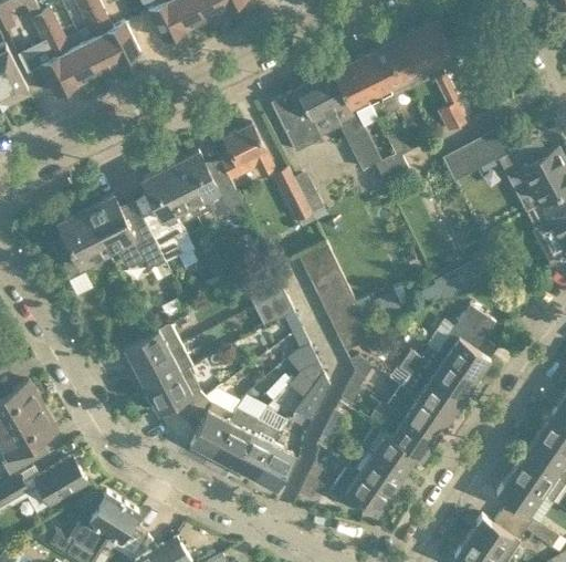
[(33,0),(22,0),(31,18),(41,13),(33,0)]
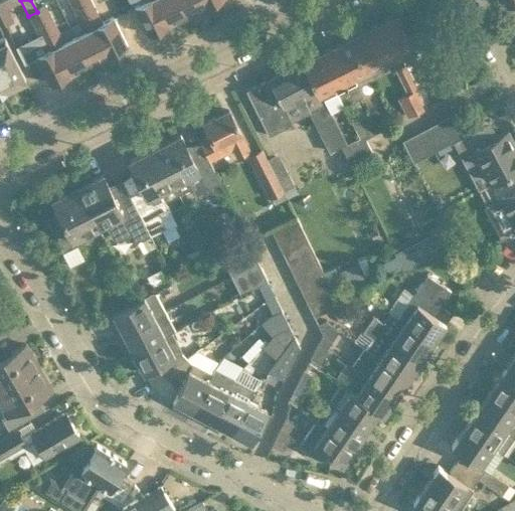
[(67,0),(86,34),(74,39),(89,67),(108,57),(78,0),(67,0)]
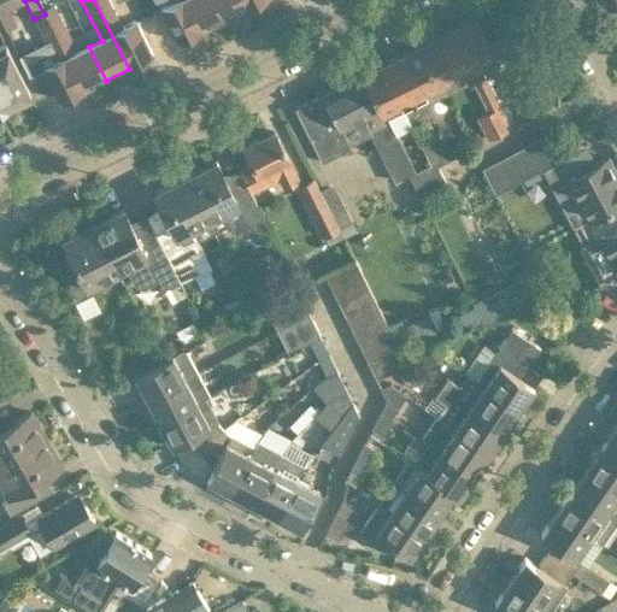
[(94,0),(129,69),(152,57),(141,35),(135,24),(122,30),(115,16),(110,7),(106,0),(94,0)]
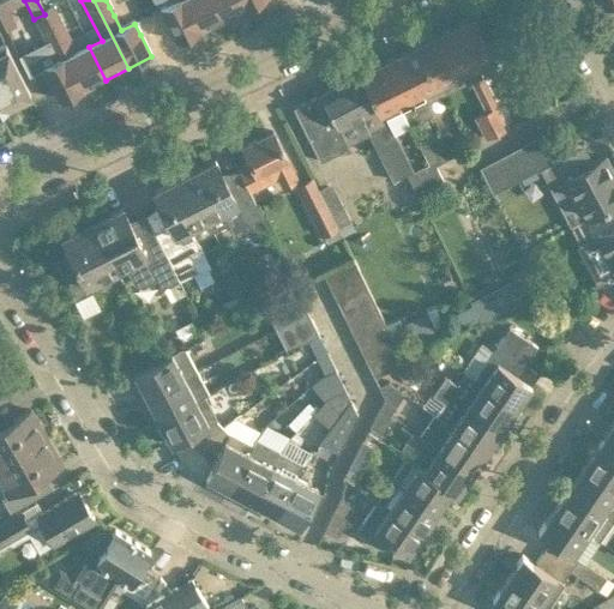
[(199,32),(184,0),(170,0),(173,5),(160,11),(176,44),(199,32)]
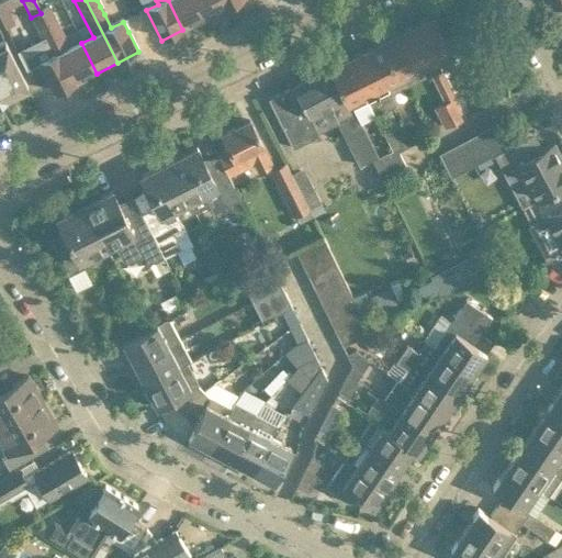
[(168,0),(182,30),(203,19),(193,0),(168,0)]
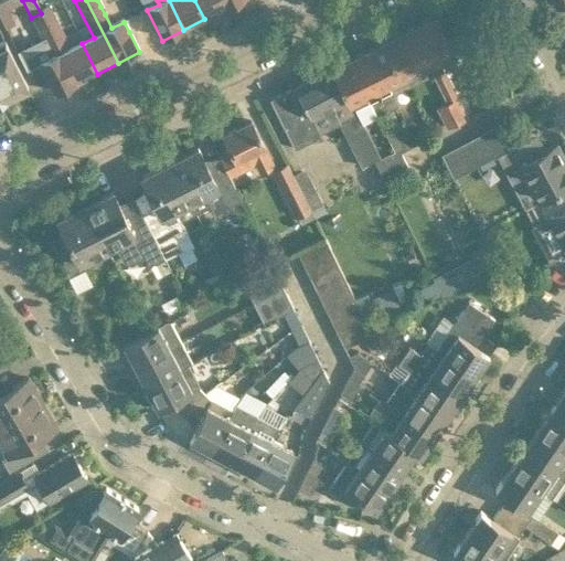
[(194,0),(204,19),(225,9),(221,0),(194,0)]
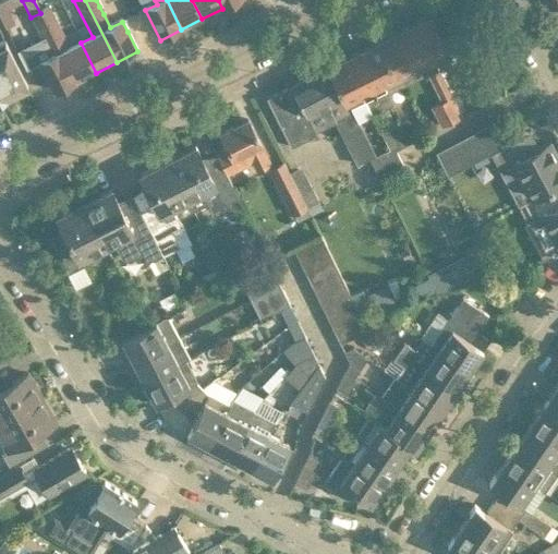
[(557,0),(544,0),(549,9),(557,4),(557,0)]
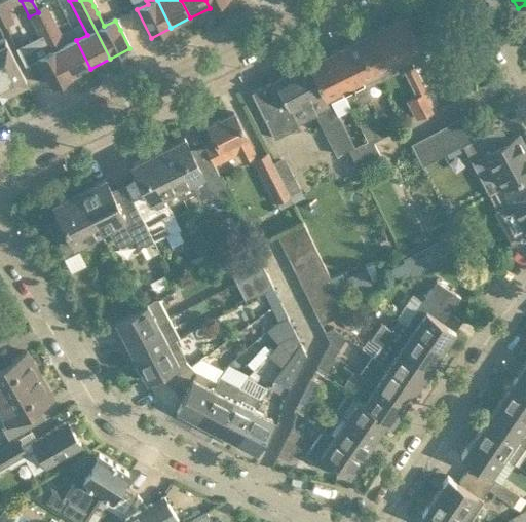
[(46,8),(38,12),(71,78),(90,69),(76,40),(66,45),(46,8)]
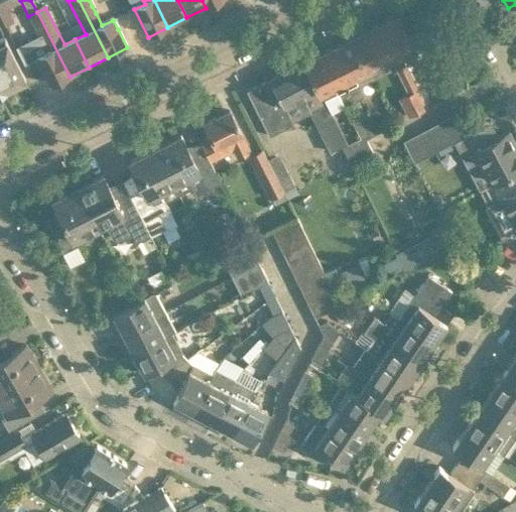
[(70,77),(37,12),(28,16),(47,53),(35,58),(49,87),(70,77)]
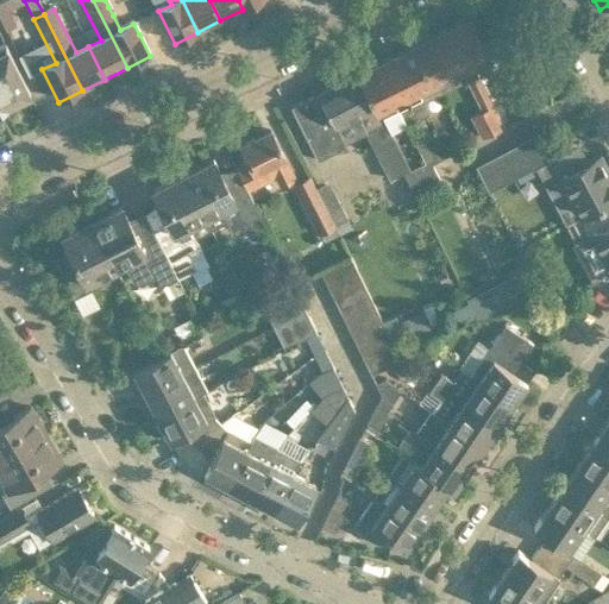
[(469,19),(441,32),(466,83),(478,79),(476,74),(491,65),(488,57),(473,29),(469,19)]
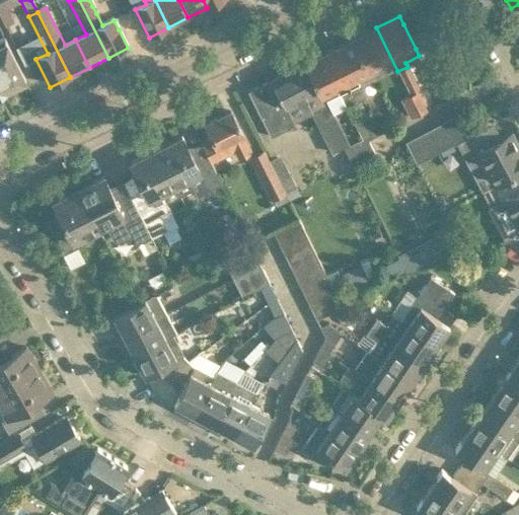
[(376,27),(353,40),(369,71),(370,74),(383,67),(388,76),(389,76),(397,72),(397,71),(376,27)]
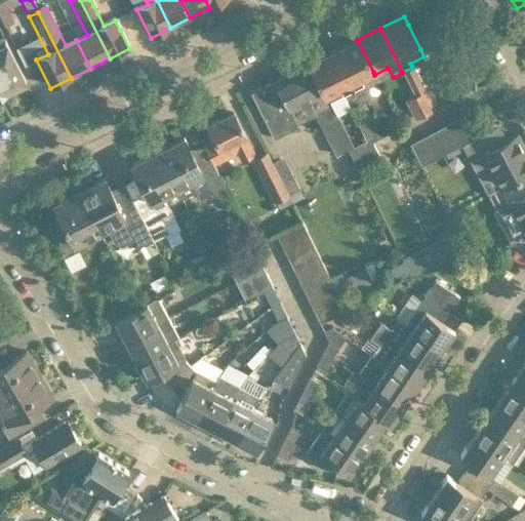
[(357,40),(333,51),(360,104),(368,99),(364,91),(360,82),(374,75),(373,72),(357,40)]
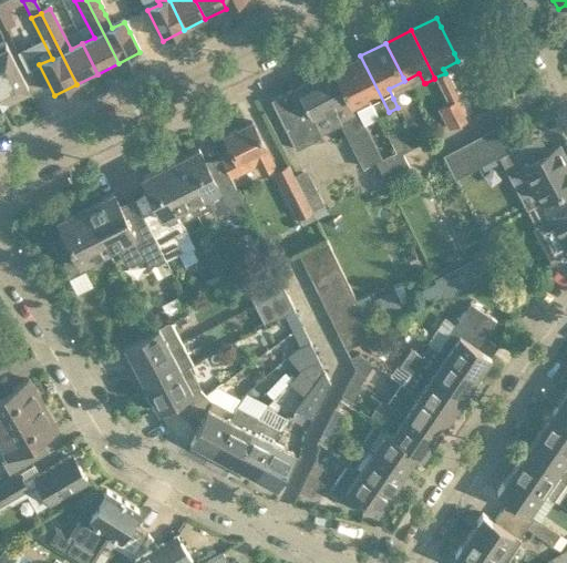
[(0,108),(4,105),(6,102),(28,91),(4,44),(0,47),(0,108)]
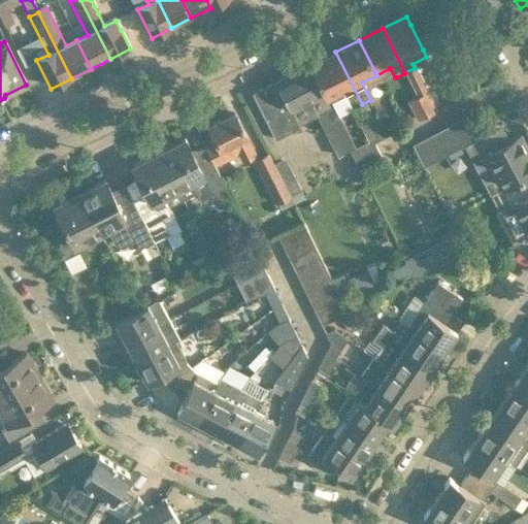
[(361,127),(370,146),(381,141),(370,122),(362,104),(335,52),(311,64),(329,96),(341,90),(348,101),(361,127)]
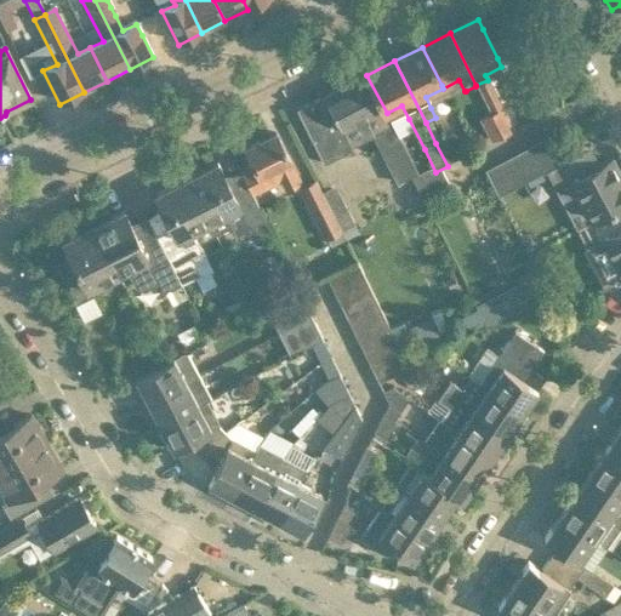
[(366,75),(324,96),(324,97),(343,132),(364,121),(397,187),(417,176),(403,146),(394,127),(387,113),(366,75)]
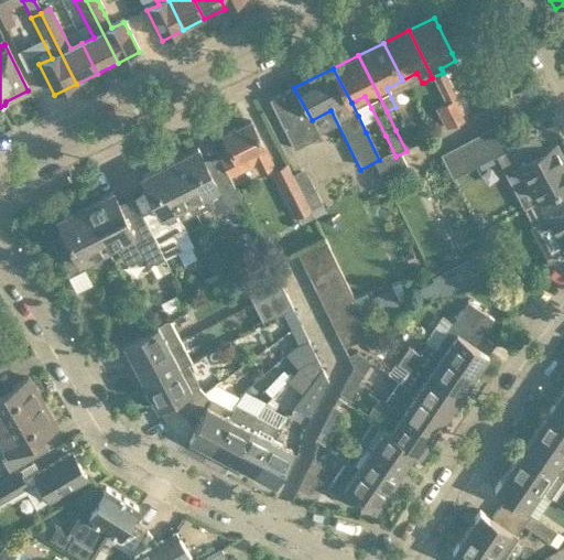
[(522,73),(516,77),(522,89),(529,85),(522,73)]
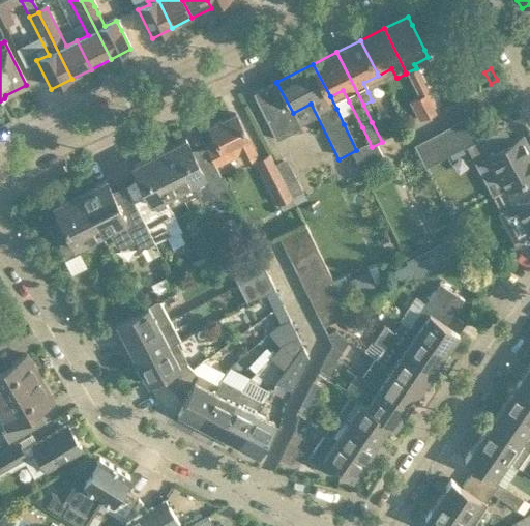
[(276,142),(301,129),(300,127),(276,83),(253,95),(276,142)]
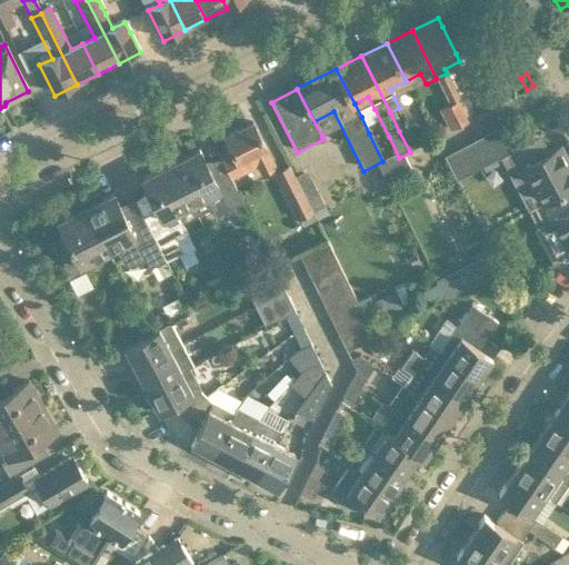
[(461,101),(450,107),(461,127),(471,121),(461,101)]
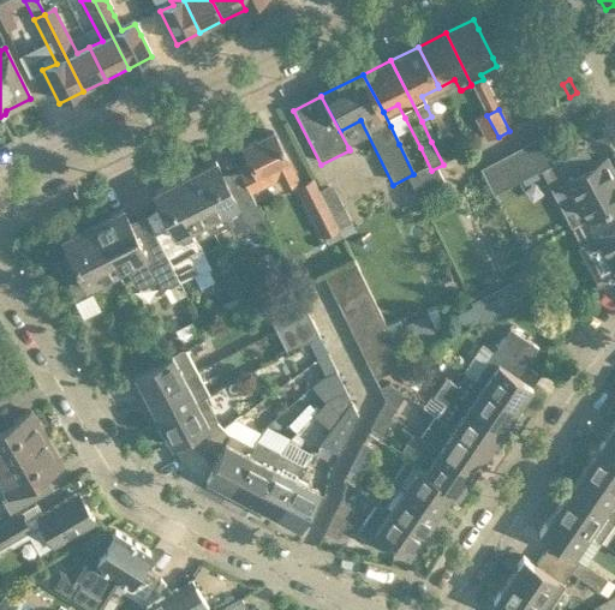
[(499,137),(487,115),(476,120),(487,143),(499,137)]
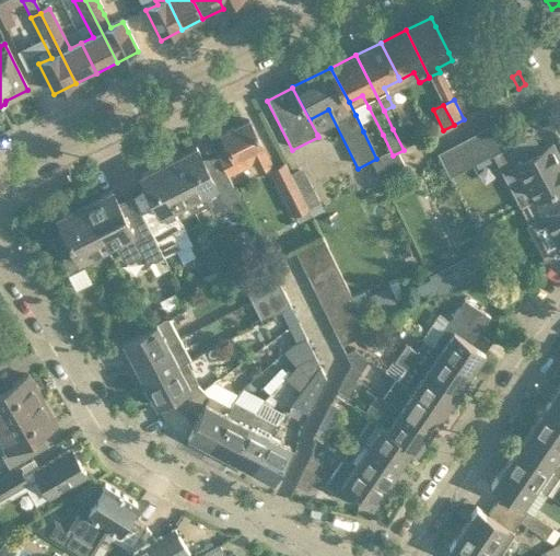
[(229,150),(218,155),(219,159),(229,177),(240,172),(238,169),(252,162),(258,173),(270,166),(248,123),(222,137),(229,150)]
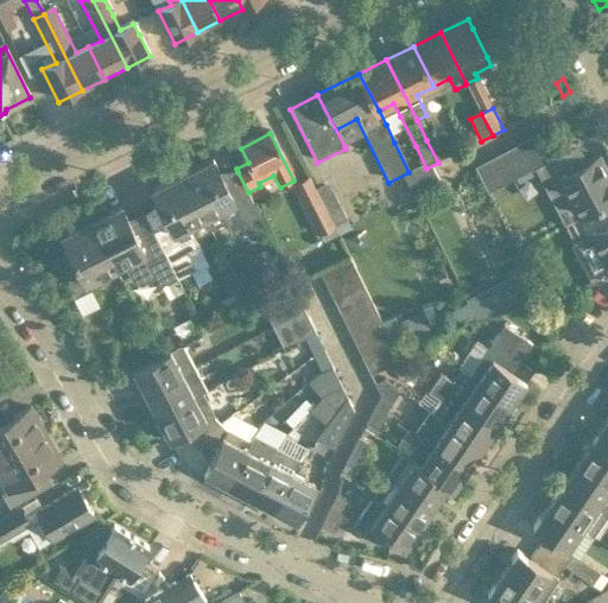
[(438,163),(449,157),(438,135),(426,140),(438,163)]
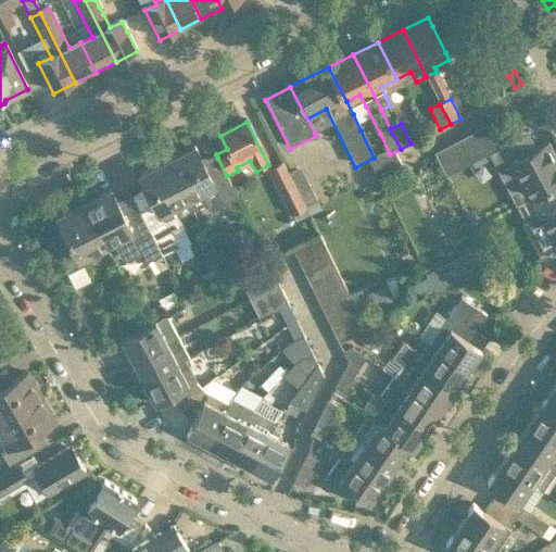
[(494,153),(484,134),(462,146),(471,165),(489,155),(494,153)]
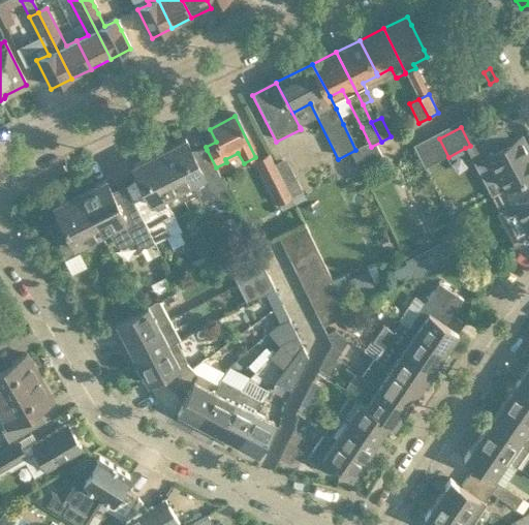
[(470,146),(465,148),(474,164),(491,197),(523,182),(528,178),(528,154),(528,155),(522,141),(523,141),(521,139),(511,144),(504,147),(496,131),(490,134),(470,146)]
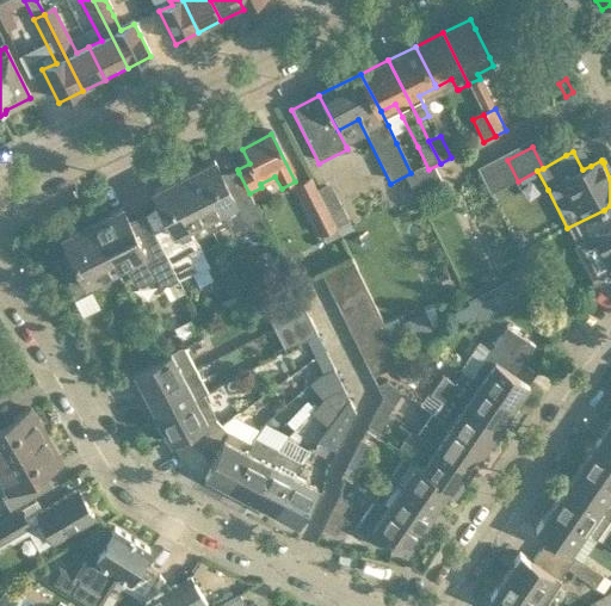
[(214,162),(184,178),(204,218),(221,210),(228,224),(233,234),(261,220),(248,193),(250,193),(239,173),(238,174),(244,186),(229,193),(220,175),(214,162)]
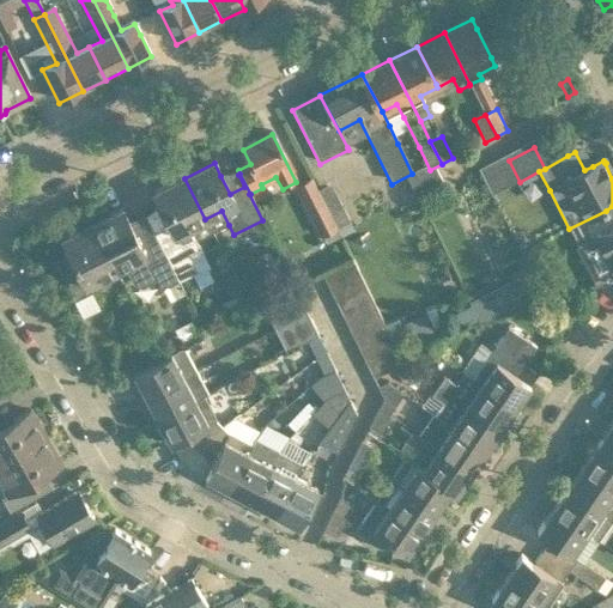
[(412,184),(418,196),(439,184),(434,174),(412,184)]
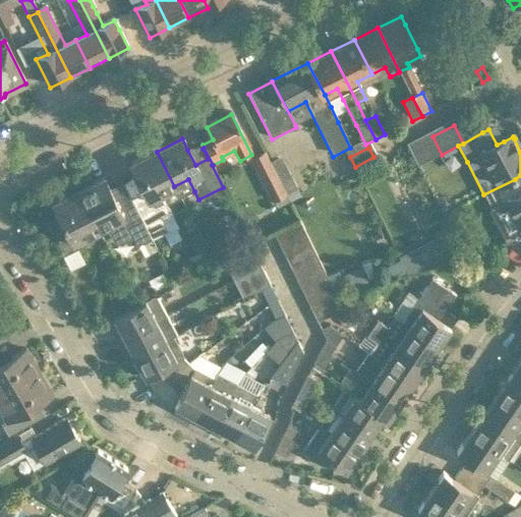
[(157,152),(131,165),(136,176),(143,190),(131,197),(153,239),(165,233),(162,226),(174,220),(171,214),(167,205),(161,193),(174,186),(157,152)]
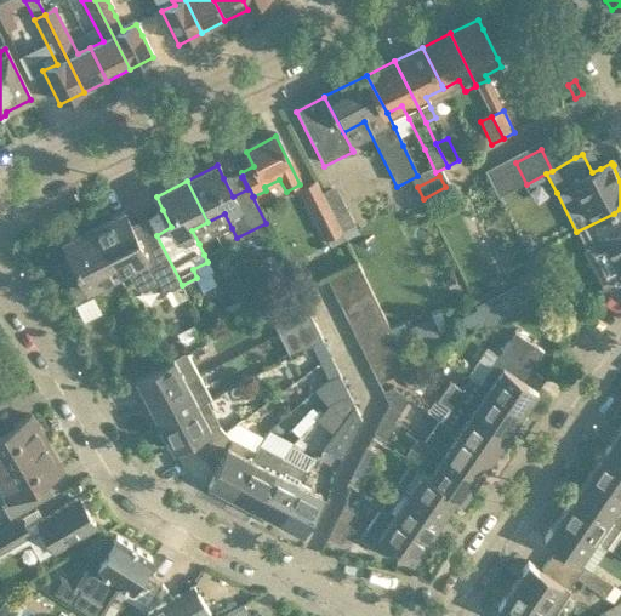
[(322,193),(306,201),(326,241),(341,233),(335,220),(322,193)]
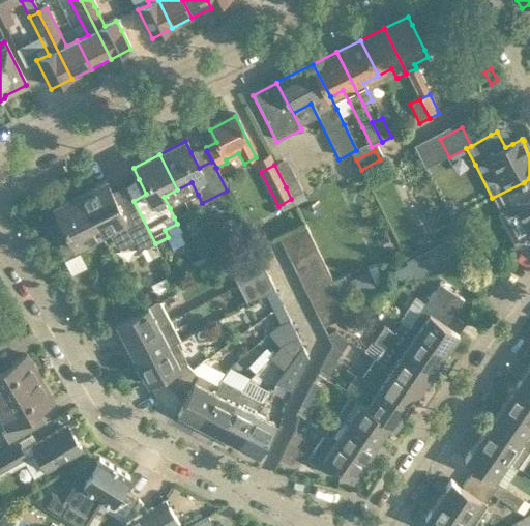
[(81,195),(80,195),(100,236),(106,233),(112,246),(122,249),(134,243),(138,253),(155,243),(134,201),(119,208),(106,182),(94,187),(92,184),(90,183),(80,187),(79,191),(81,195)]
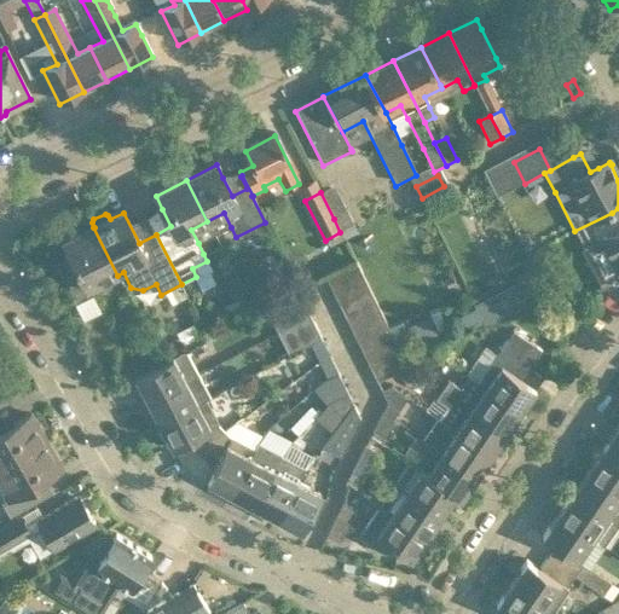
[(347,213),(334,219),(340,232),(354,226),(347,213)]
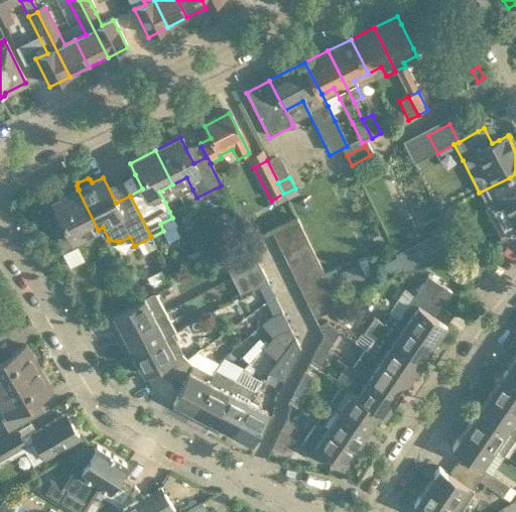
[(515,188),(510,177),(479,193),(488,209),(501,202),(515,231),(515,188)]
